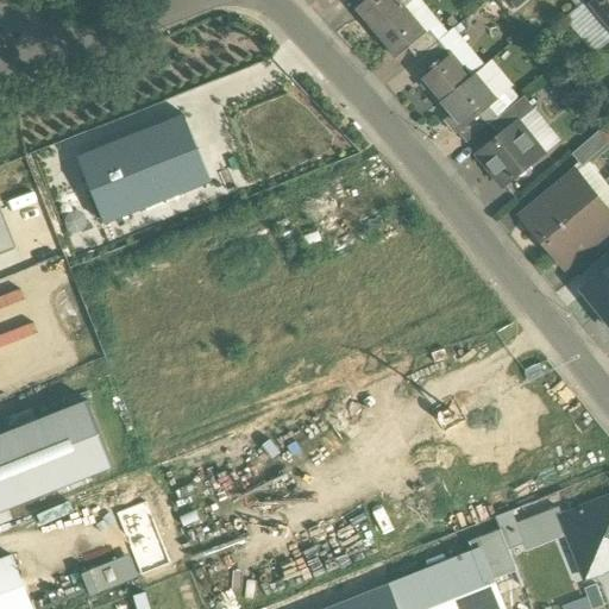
[(403,8),(396,0),(358,0),(353,5),(376,32),(403,8)]
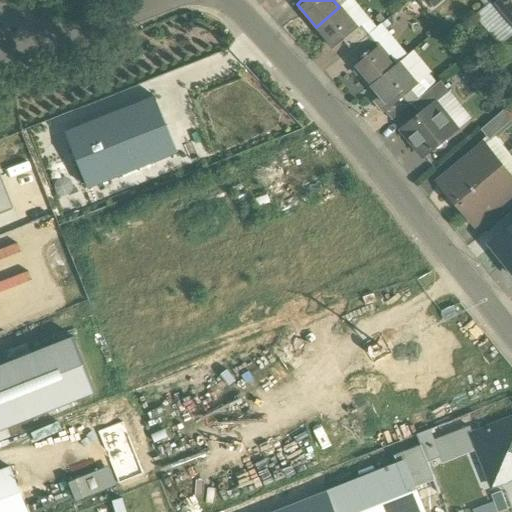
[(511,0),(492,0),(492,1),(511,24),(511,0)]
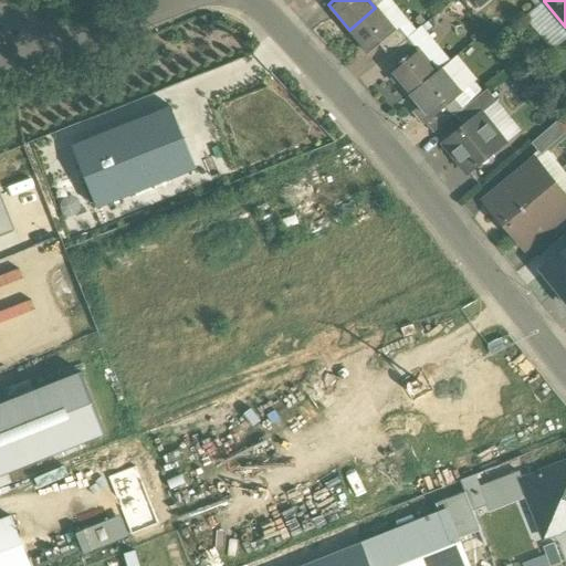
[(565,41),(565,27),(544,1),(526,16),(555,50),(565,41)]
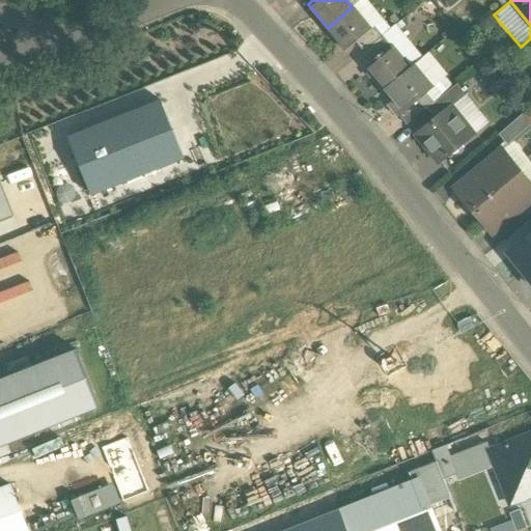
[(369,28),(352,7),(328,28),(345,49),(355,42),(369,28)]
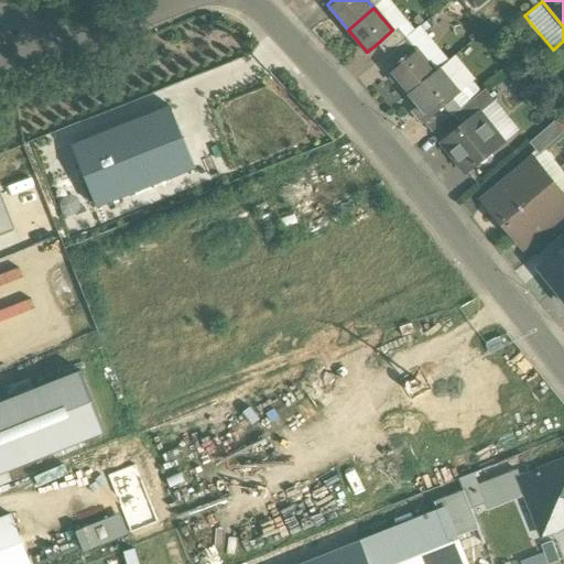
[(392,30),(377,44),(386,55),(407,39),(397,26),(392,30)]
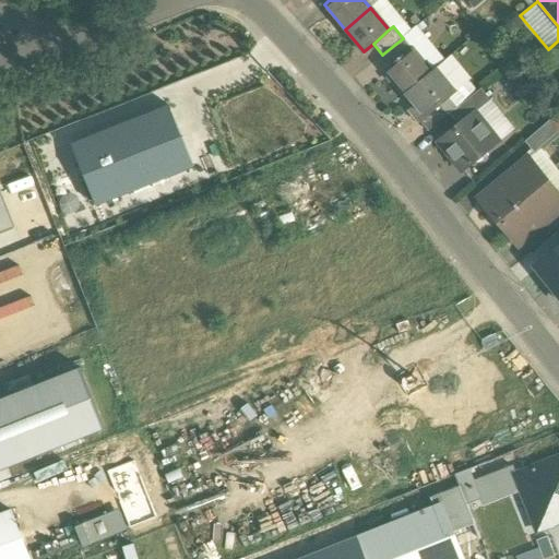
[(443,61),(415,27),(403,38),(411,47),(430,72),(437,67),(443,61)]
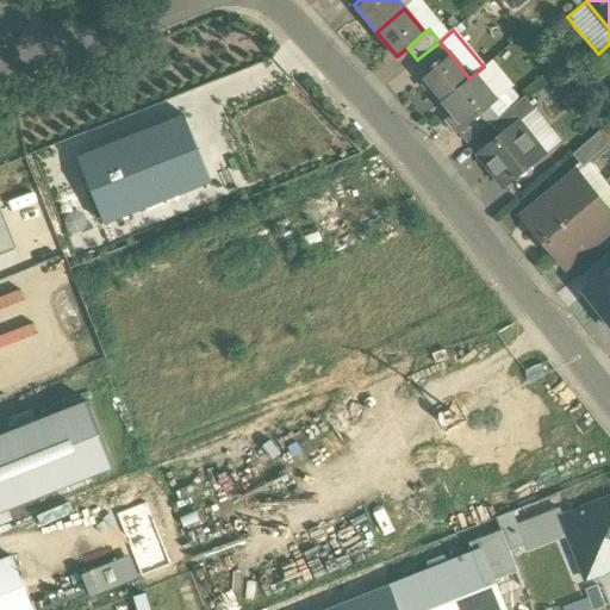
[(440,42),(417,60),(425,69),(448,51),(440,42)]
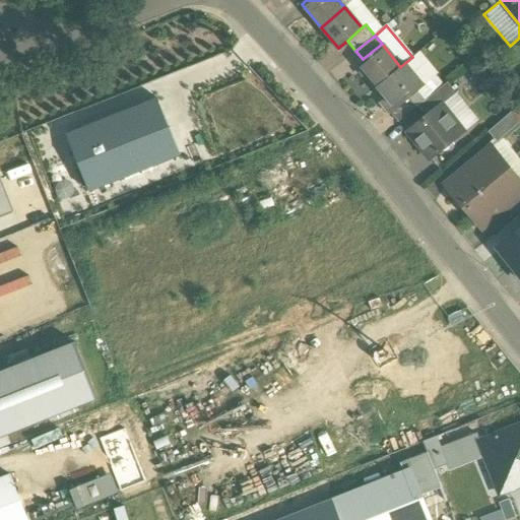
[(400,67),(382,44),(363,59),(358,63),(377,86),(400,67)]
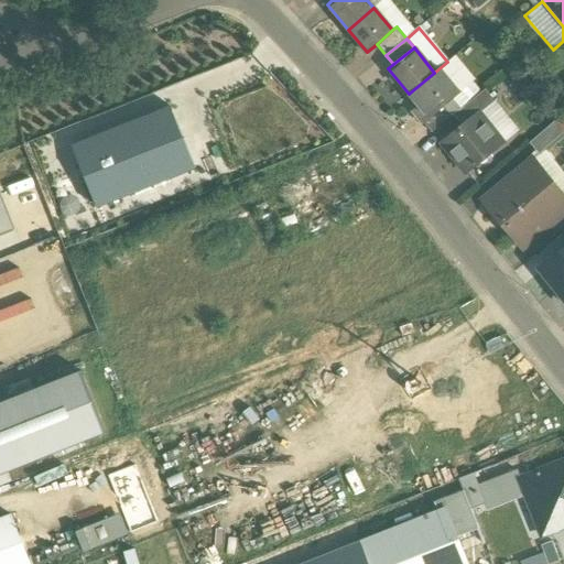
[(470,83),(451,60),(447,62),(441,67),(461,91),(470,83)]
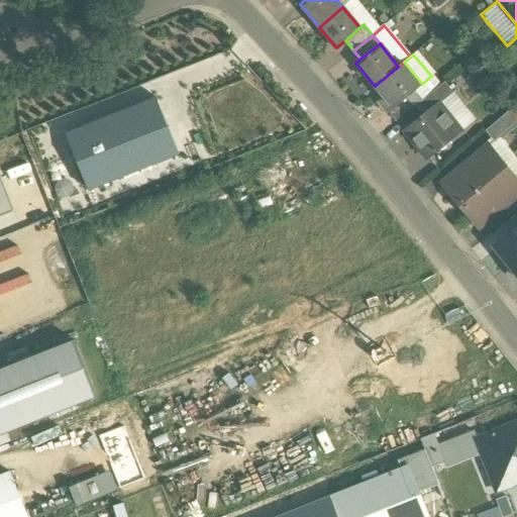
[(422,84),(404,62),(398,67),(416,89),(422,84)]
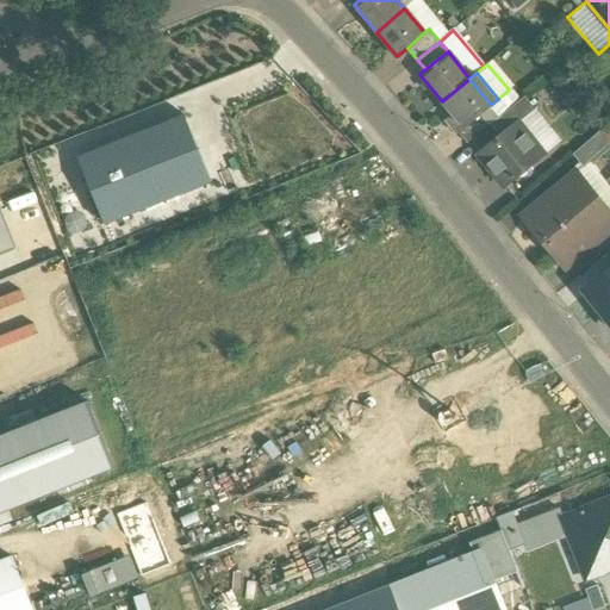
[(491,105),(470,79),(442,101),(453,116),(464,128),(491,105)]
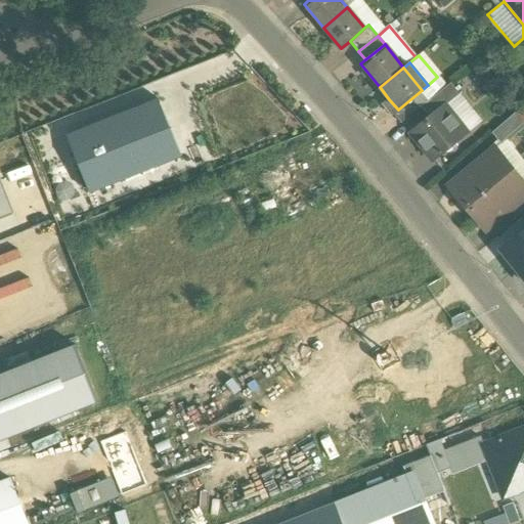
[(445,87),(437,77),(428,85),(422,90),(430,99),(445,87)]
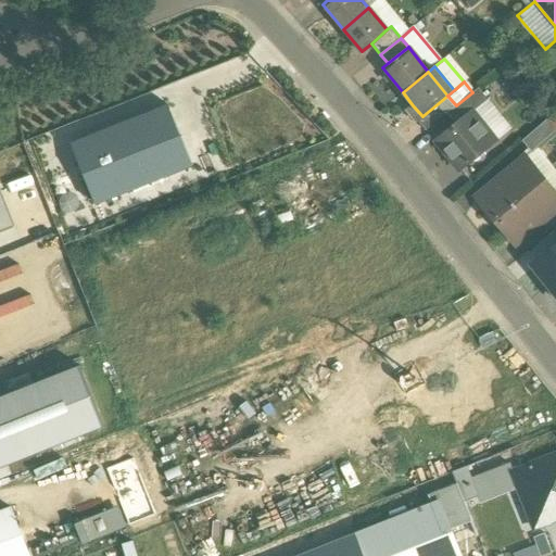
[(488,100),(478,88),(472,92),(456,105),(447,113),(456,124),(471,112),(472,113),(488,100)]
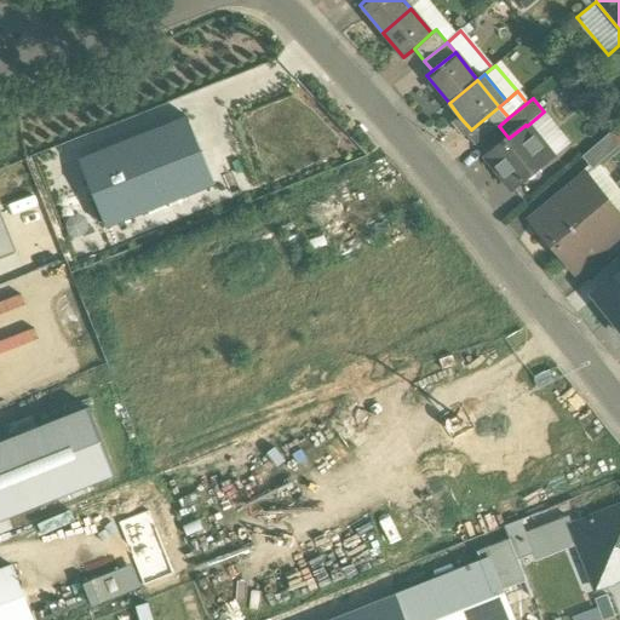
[(569,144),(544,112),(527,126),(552,159),(569,144)]
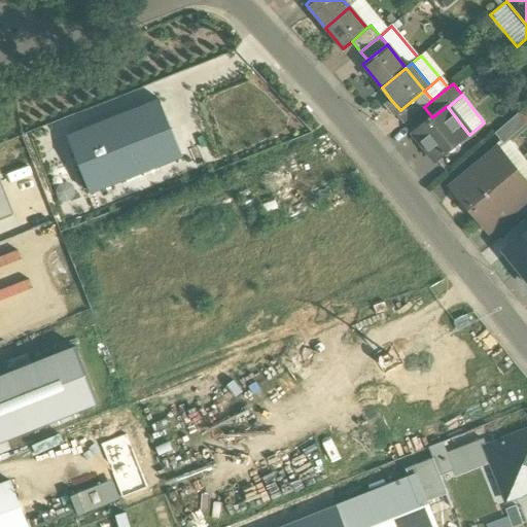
[(400,110),(391,100),(387,104),(395,114),(400,110)]
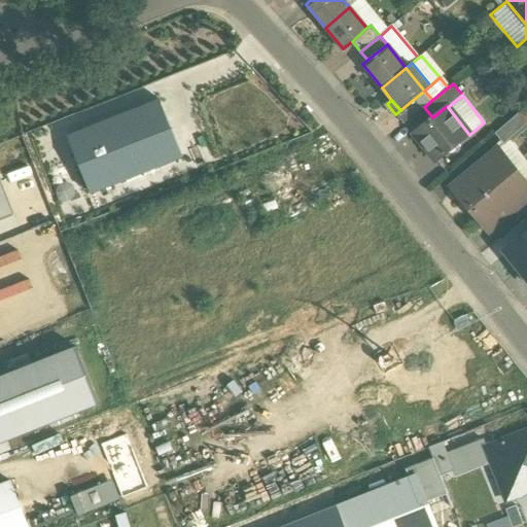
[(69,136),(91,194),(182,159),(160,101),(69,136)]
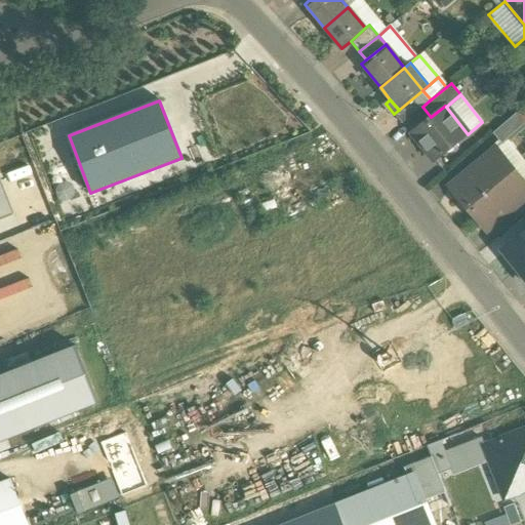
[(446,107),(445,106),(431,117),(412,132),(435,160),(468,134),(446,107)]
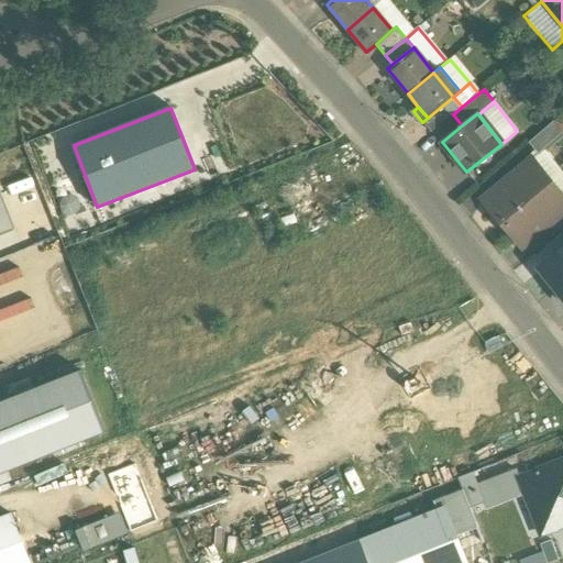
[(562,133),(553,122),(529,143),(538,154),(539,155),(544,151),(562,133)]
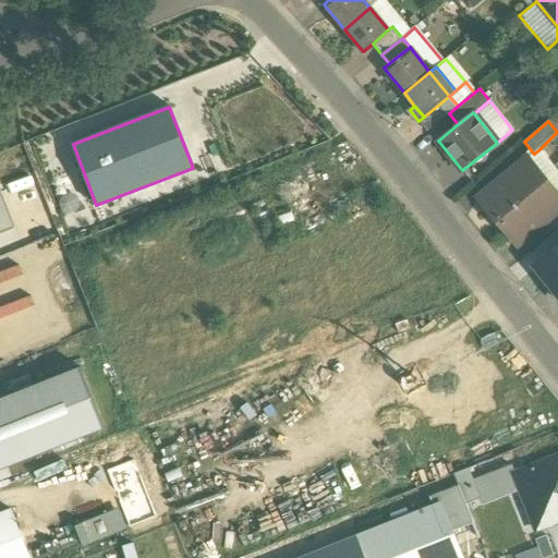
[(557,171),(557,170),(540,149),(534,154),(533,153),(526,158),(546,182),(557,171)]
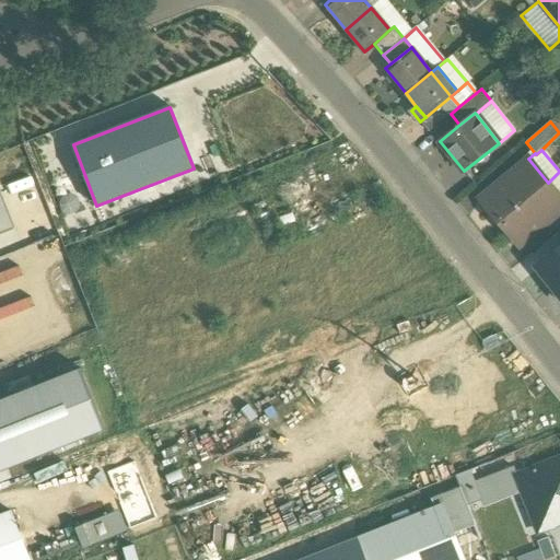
[(528,159),(480,198),(500,222),(548,183),(528,159)]
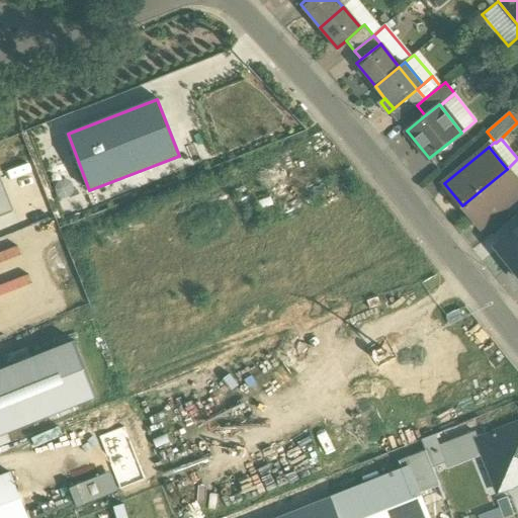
[(517,159),(507,169),(517,182),(517,159)]
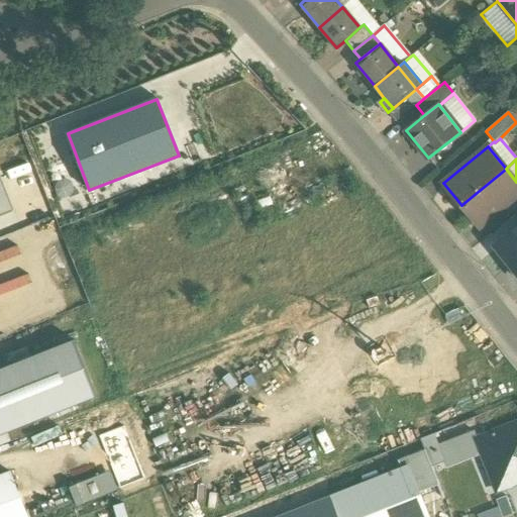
[(516,182),(506,169),(461,205),(480,226),(516,196),(516,182)]
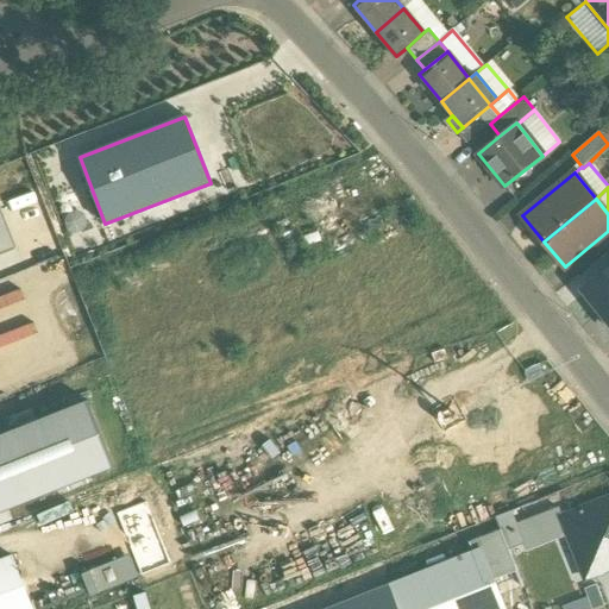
[(608,270),(584,290),(601,312),(608,305),(608,270)]
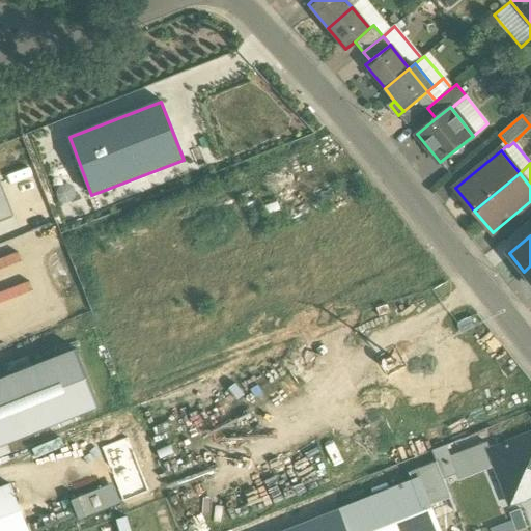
[(79,350),(0,380),(0,447),(102,408),(79,350)]
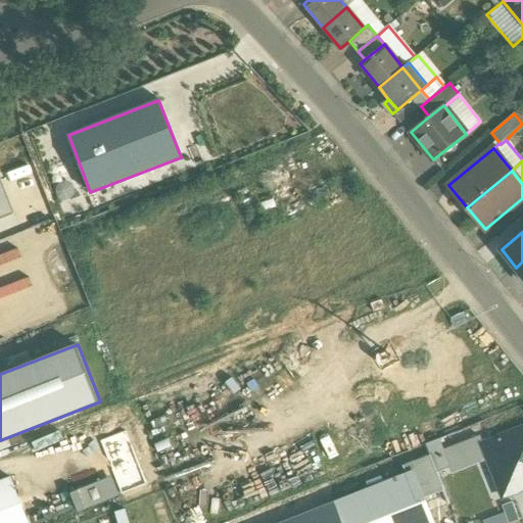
[(488,458),(505,497),(522,489),(522,428),(483,445),(488,458)]
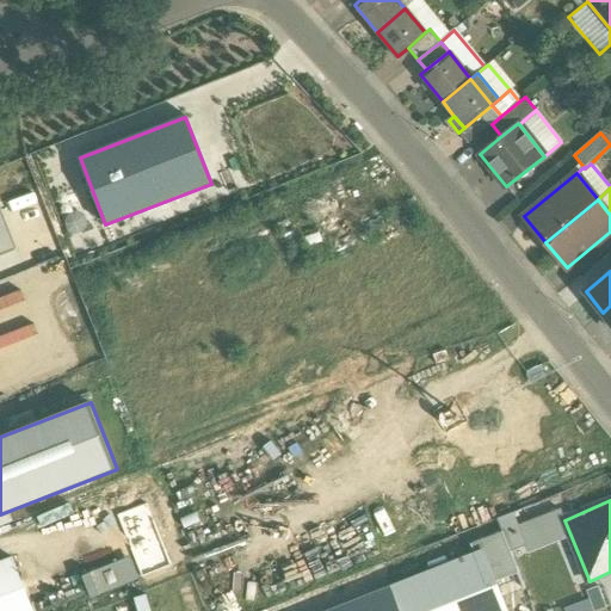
[(518,528),(526,548),(528,553),(571,535),(565,520),(560,510),(518,528)]
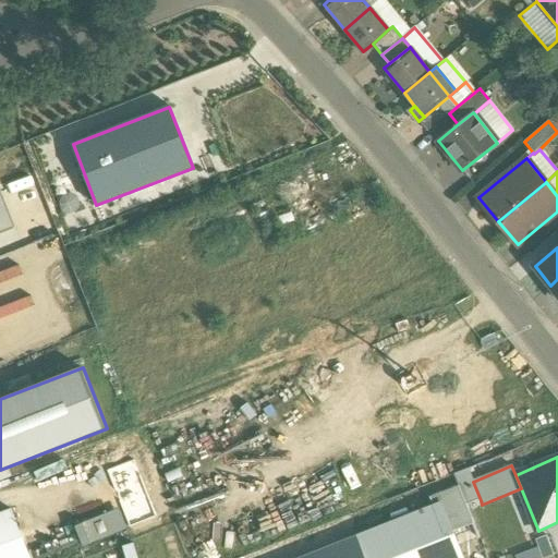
[(481,500),(473,482),(469,470),(455,475),(459,485),(436,494),(440,504),(451,531),(472,522),(465,506),(481,500)]
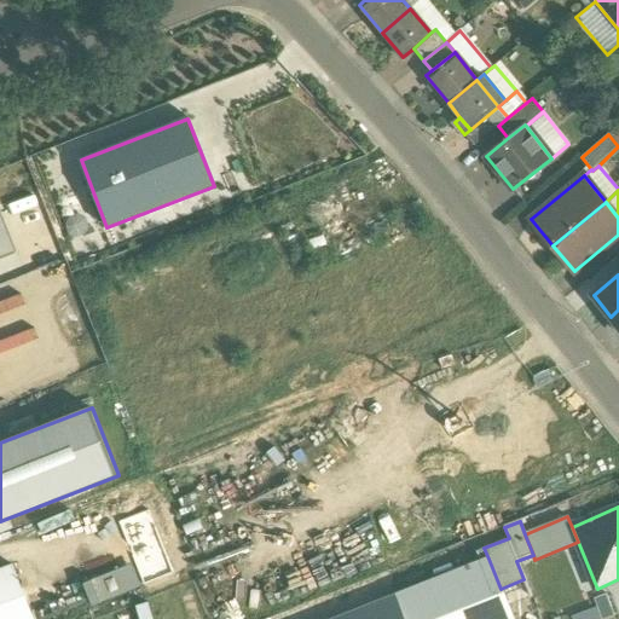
[(489,559),(398,595),(408,618),(513,618),(501,589),(489,559)]
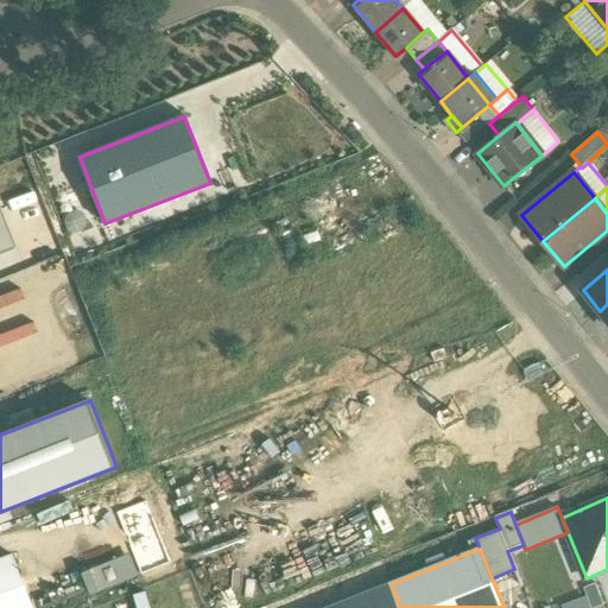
[(132,552),(103,563),(111,584),(139,574),(132,552)]
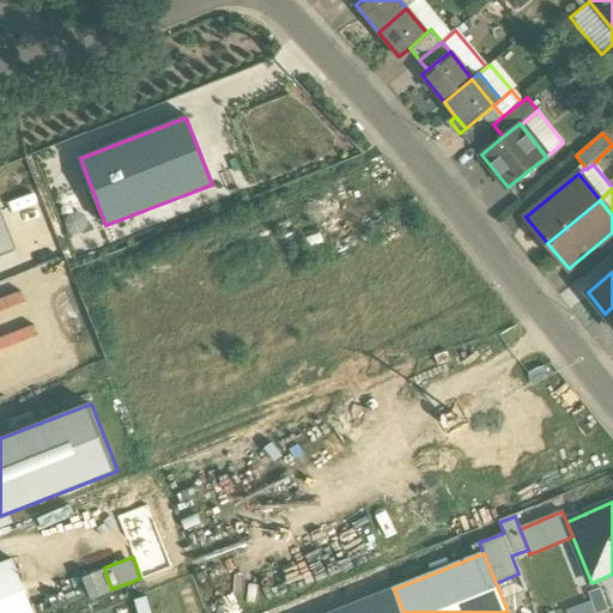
[(35,612),(16,559),(0,564),(0,612),(35,612)]
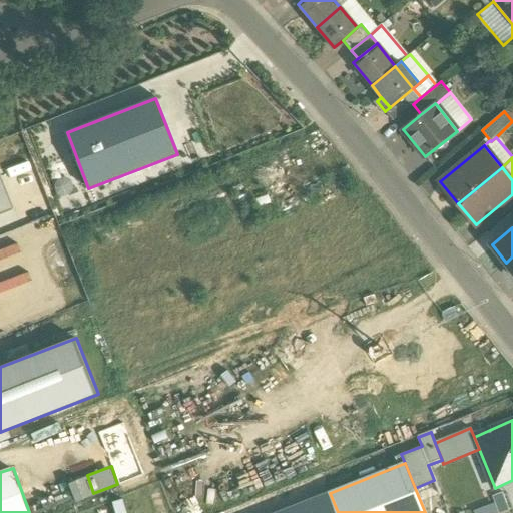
[(338,512),(330,493),(278,512),(338,512)]
